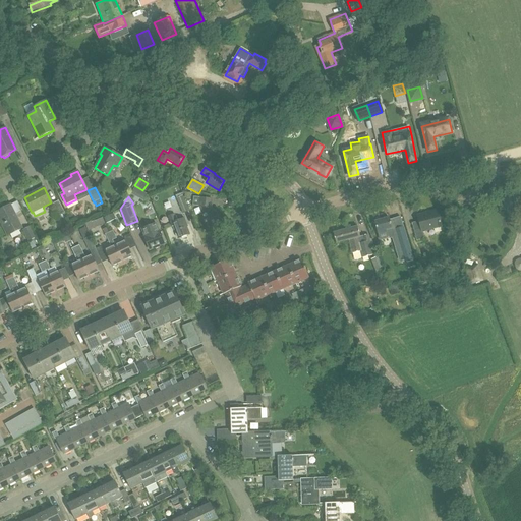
[(176,198),(182,214),(188,211),(182,196),(176,198)]
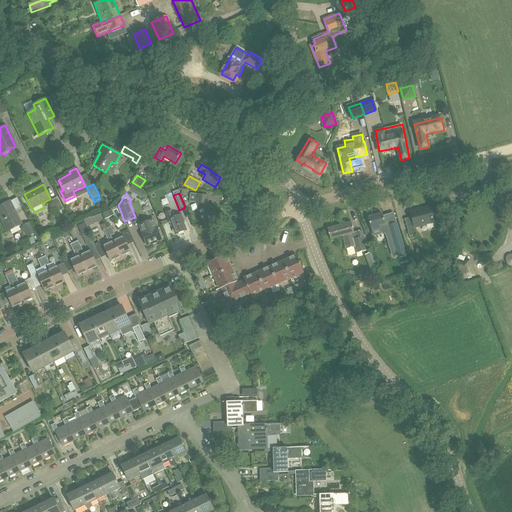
[(198,210),(203,224),(218,218),(213,205),(209,206),(207,202),(208,195),(190,194),(190,202),(196,202),(196,203),(199,210),(198,210)]
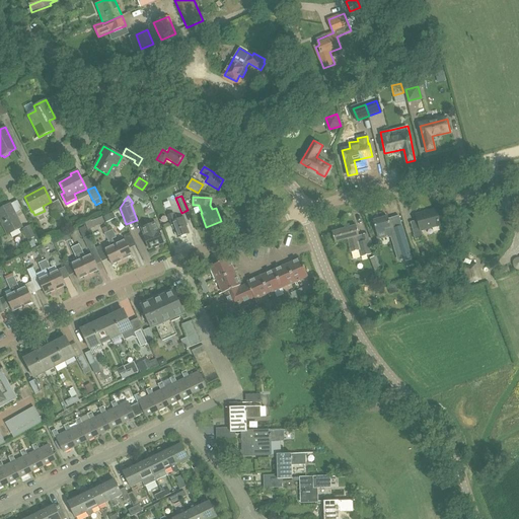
[(228,198),(227,206),(236,207),(236,199),(228,198)]
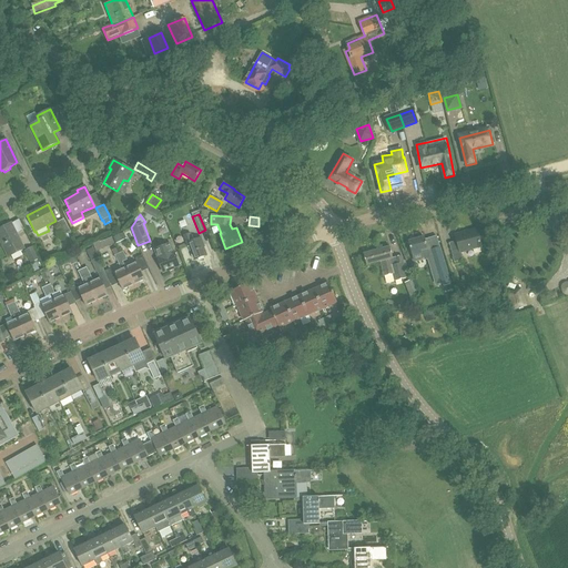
[(57,223),(63,236),(71,232),(64,219),(57,223)]
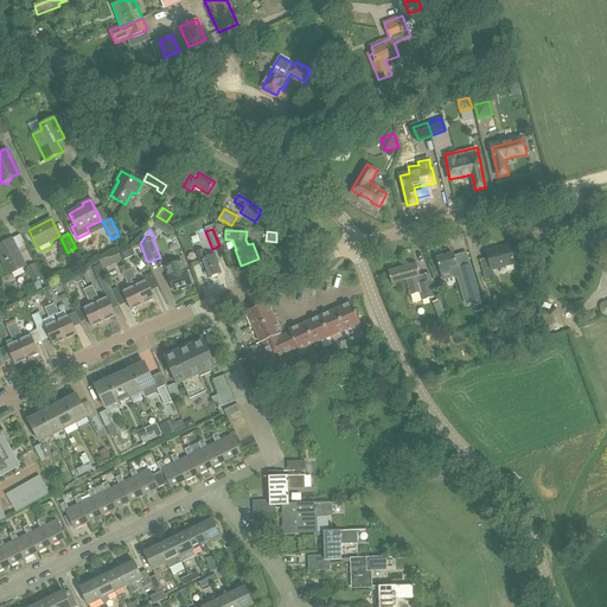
[(2,263),(8,275),(25,266),(12,238),(0,244),(0,255),(4,262),(2,263)]
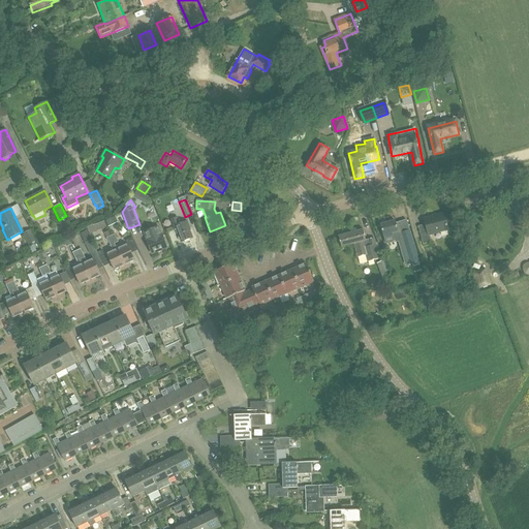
[(418,226),(424,244),(431,242),(429,235),(448,229),(444,214),(424,219),(426,224),(418,226)]
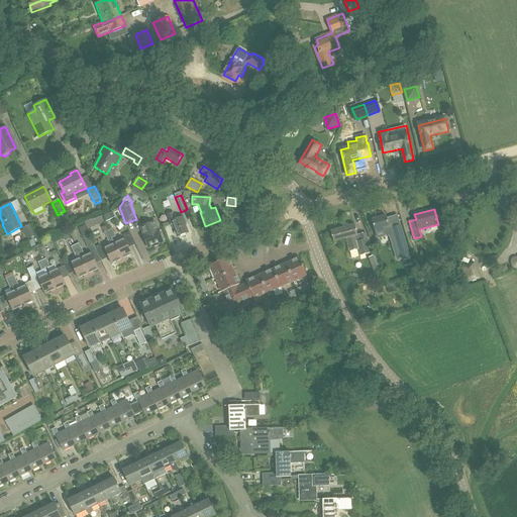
[(105,215),(108,221),(115,218),(112,212),(105,215)]
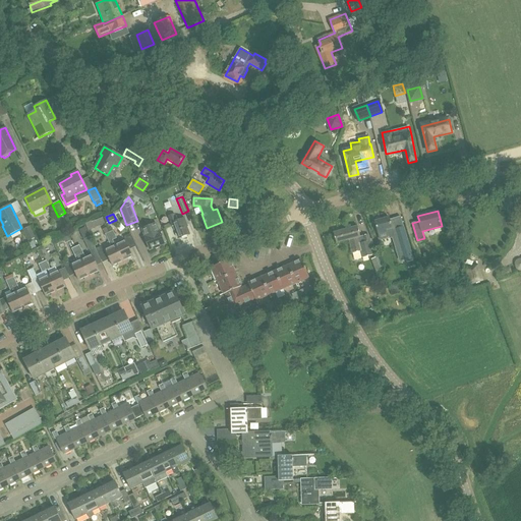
[(173,226),(178,238),(189,234),(186,228),(187,227),(184,219),(177,222),(174,215),(168,217),(171,227),(173,226)]
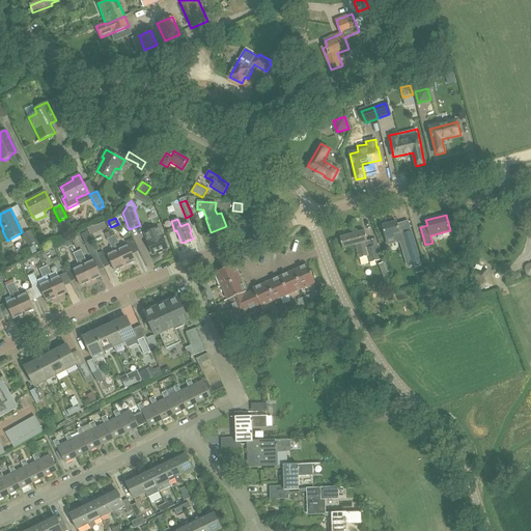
[(93,226),(87,228),(90,234),(95,232),(94,230),(106,225),(105,222),(99,225),(99,224),(93,227),(93,226)]
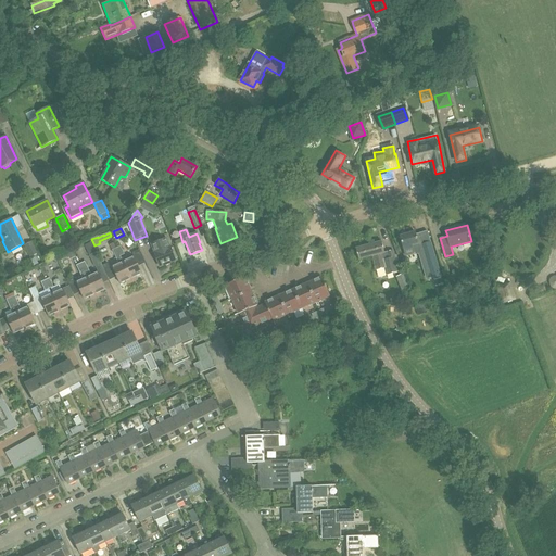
[(418,243),(416,232),(400,237),(403,248),(405,254),(415,252),(415,253),(420,252),(429,277),(432,276),(433,278),(441,276),(430,240),(430,242),(422,244),(421,242),(418,243)]
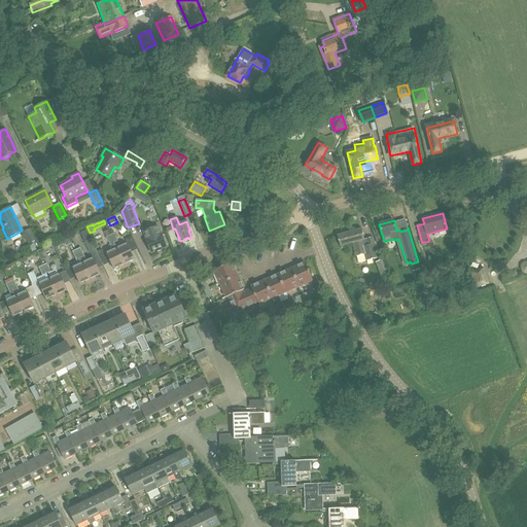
[(146,242),(150,253),(166,247),(162,237),(159,227),(151,231),(144,233),(147,242),(146,242)]
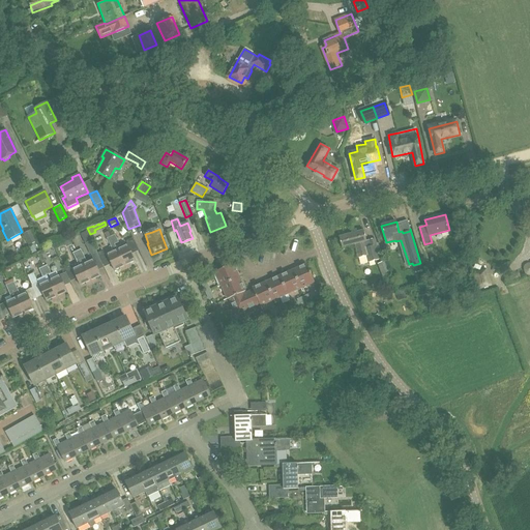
[(23,234),(29,245),(36,241),(31,230),(23,234)]
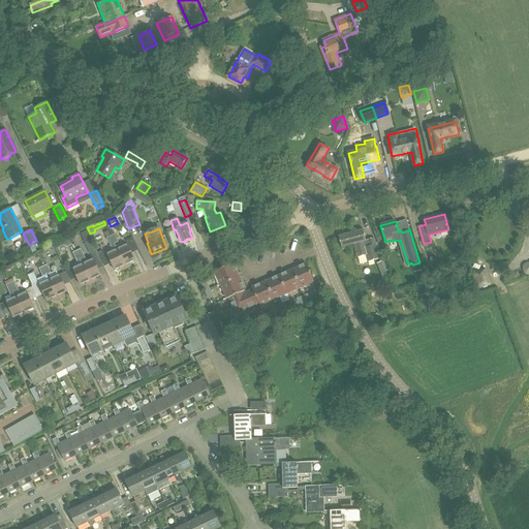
[(374,238),(366,240),(363,229),(356,231),(355,230),(350,231),(351,232),(339,237),(341,247),(354,244),(359,257),(366,255),(367,262),(373,260),(380,258),(374,238)]
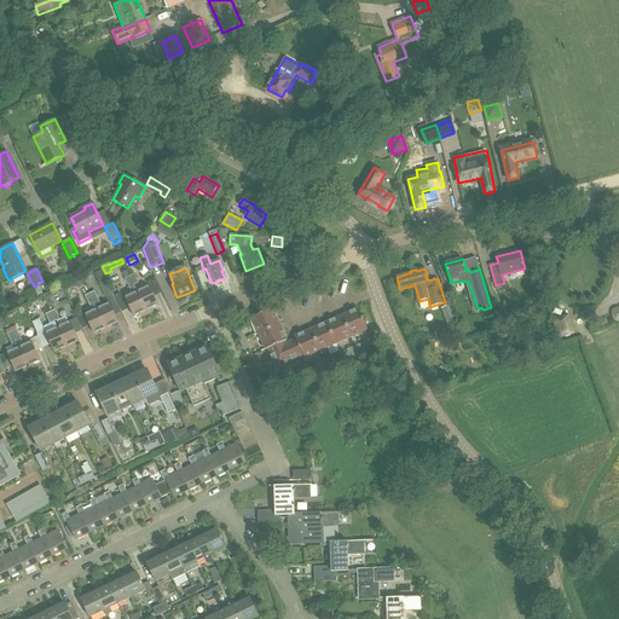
[(132,281),(129,276),(127,271),(122,272),(133,294),(126,298),(134,316),(140,313),(143,314),(144,316),(148,314),(137,293),(133,285),(132,281)]
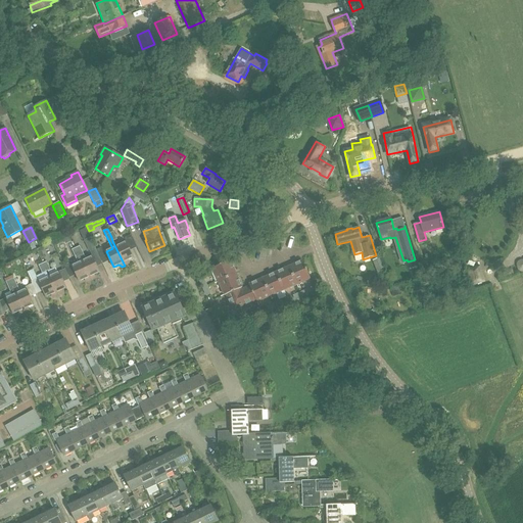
[(116,231),(123,242),(128,240),(121,229),(116,231)]
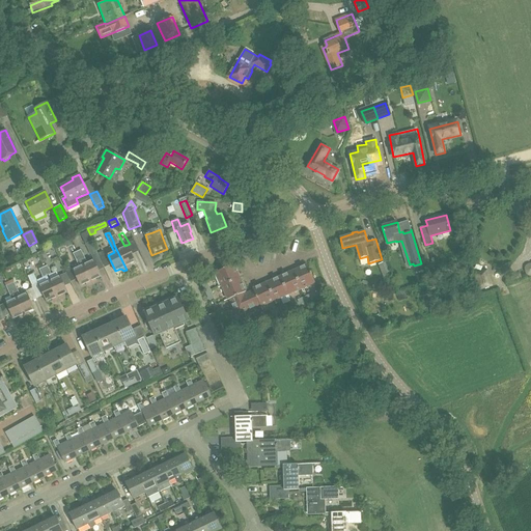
[(115,234),(111,236),(113,241),(114,245),(119,243),(115,234)]
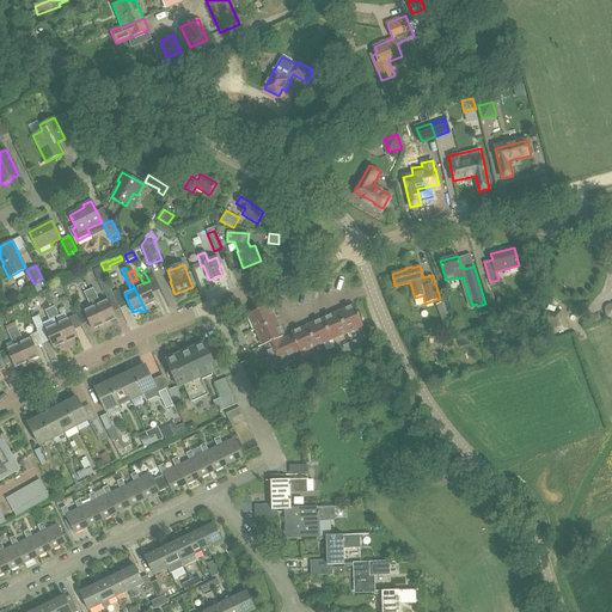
[(73,279),(77,286),(84,283),(80,275),(73,279)]
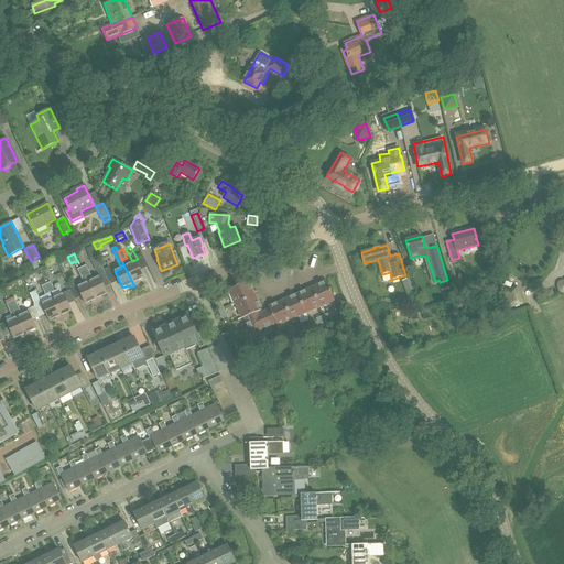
[(90,259),(96,271),(104,268),(97,256),(90,259)]
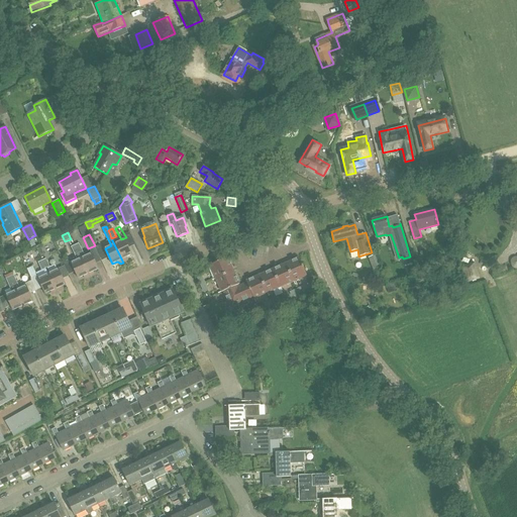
[(126,261),(126,260),(127,256),(132,254),(124,239),(114,244),(123,263),(126,261)]
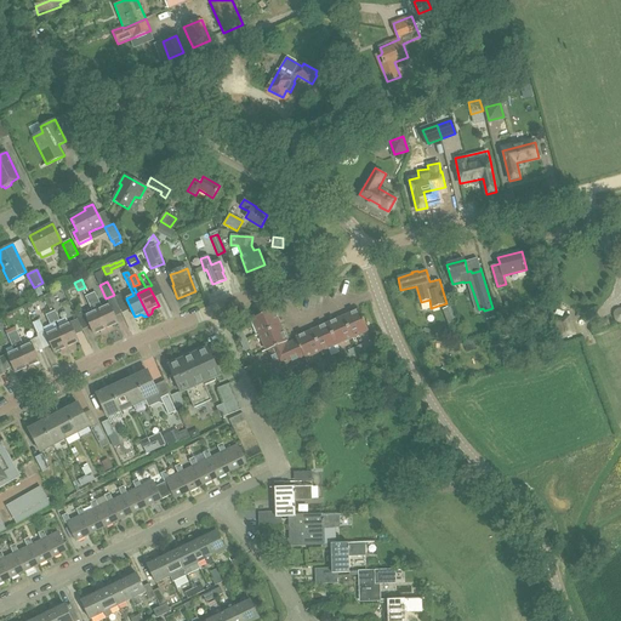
[(90,295),(108,332),(112,331),(110,329),(112,326),(118,324),(109,305),(102,308),(95,292),(90,295)]
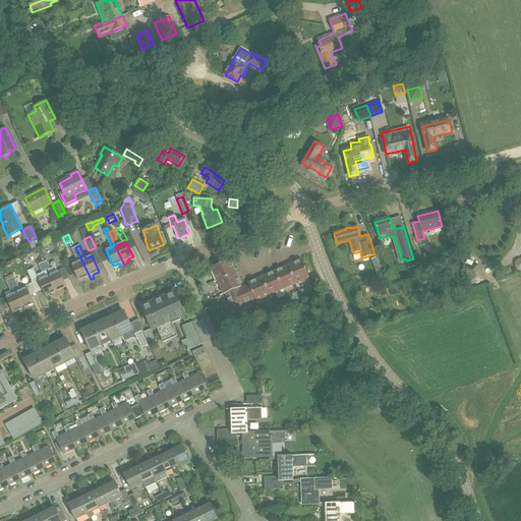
[(87,279),(87,281),(91,279),(75,247),(71,249),(77,263),(71,266),(78,281),(83,278),(87,279)]
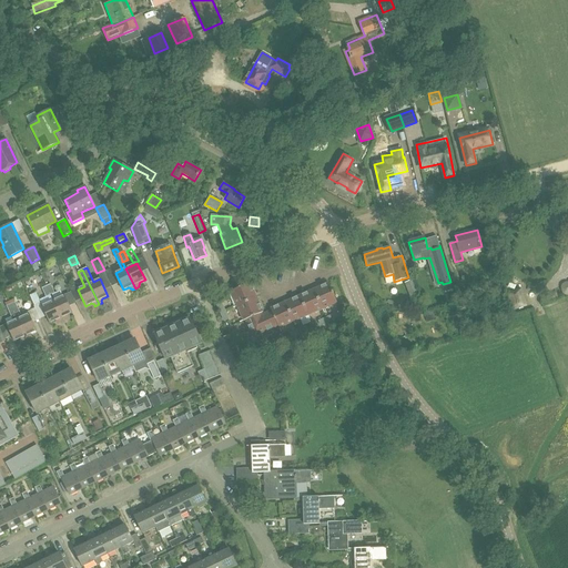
[(456,283),(460,298),(474,295),(469,279),(456,283)]
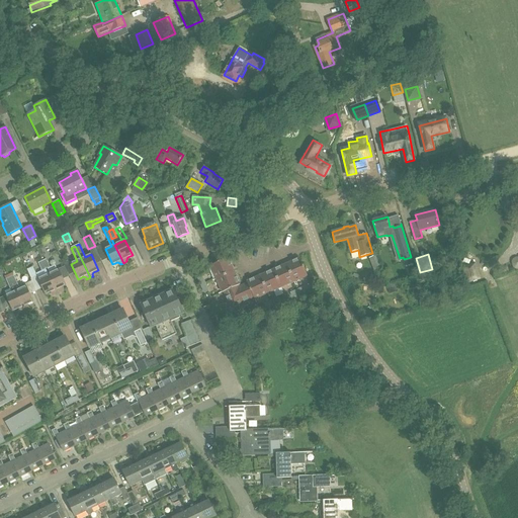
[(370,258),(375,271),(381,269),(376,256),(370,258)]
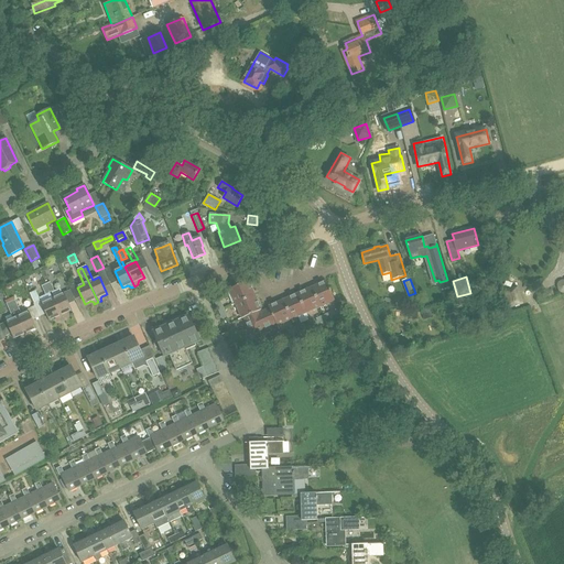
[(229,290),(236,304),(255,295),(249,281),(229,290)]
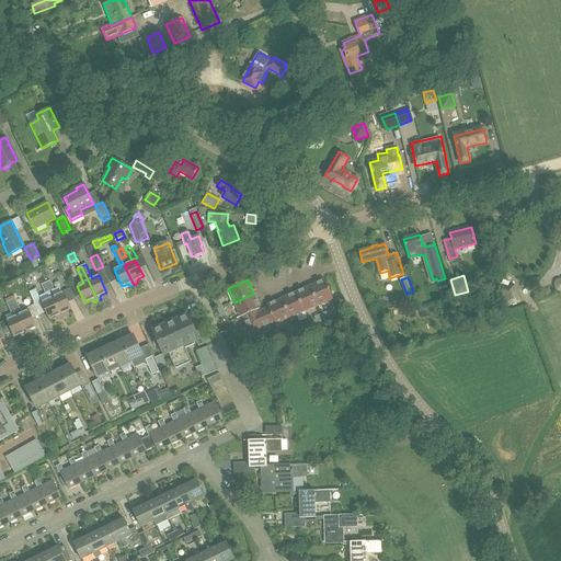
[(325,279),(310,286),(319,305),(333,299),(325,279)]
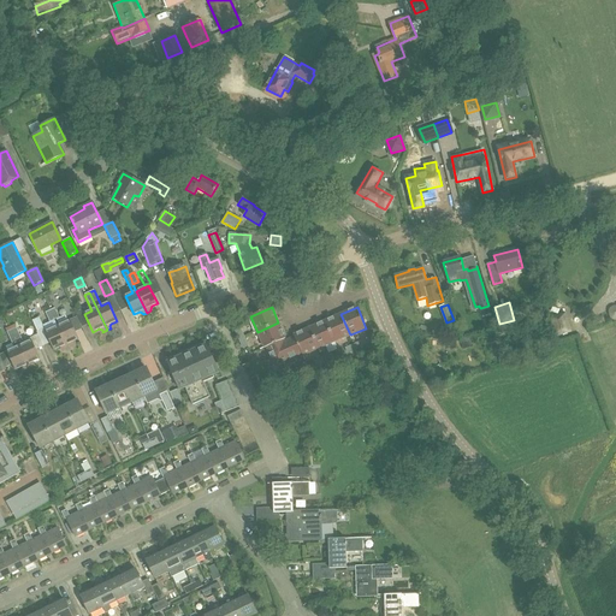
[(549,318),(554,338),(573,332),(567,312),(549,318)]
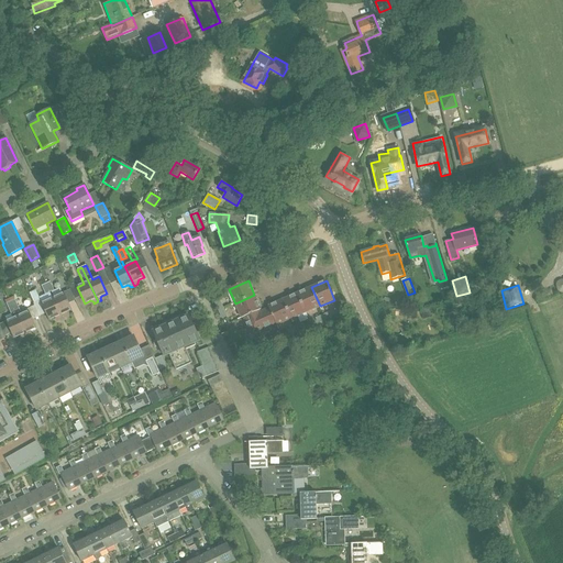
[(311,287),(297,294),(306,312),(320,306),(311,287)]
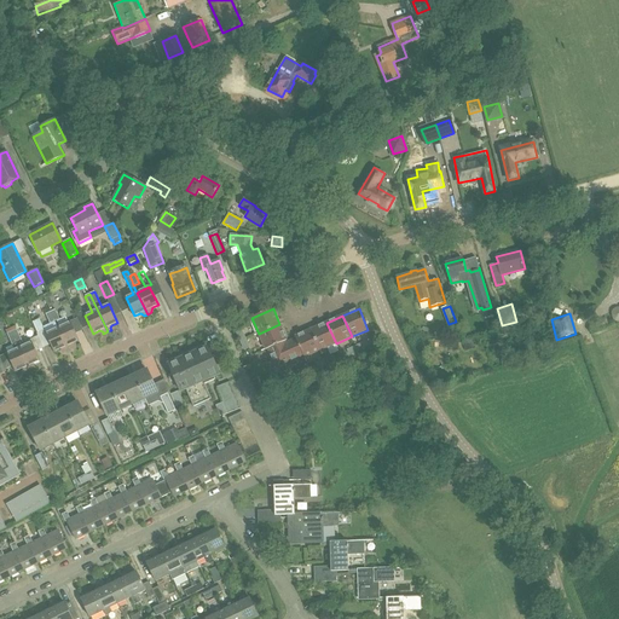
[(33,322),(38,333),(45,330),(40,318),(33,322)]
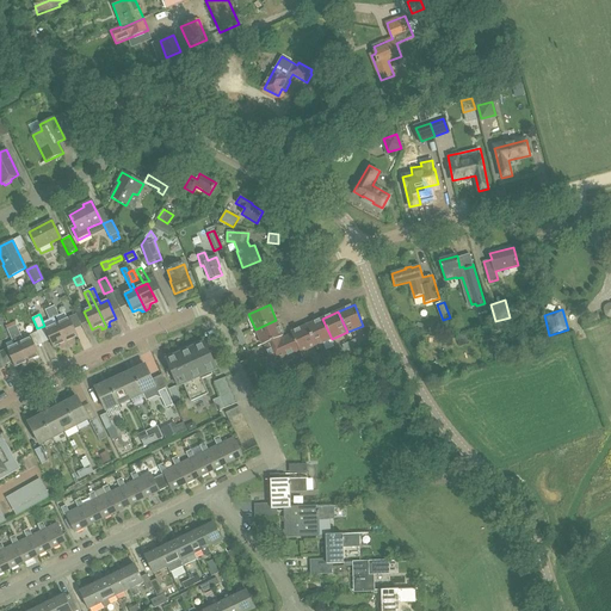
[(586,319),(588,327),(602,322),(598,314),(586,319)]
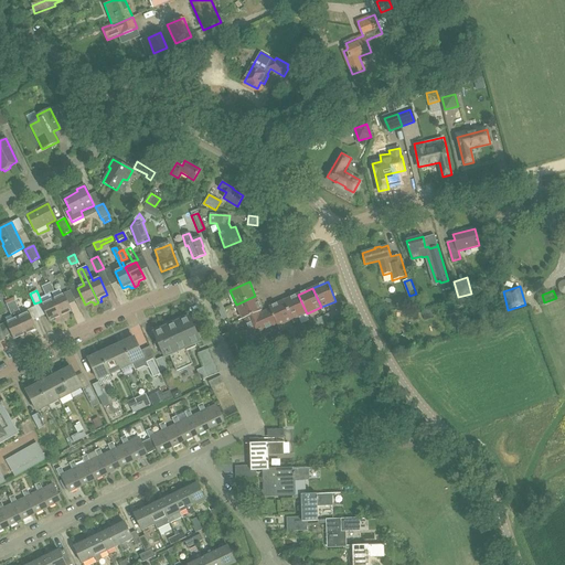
[(53,299),(62,320),(66,318),(65,317),(66,313),(72,311),(64,295),(53,299)]
